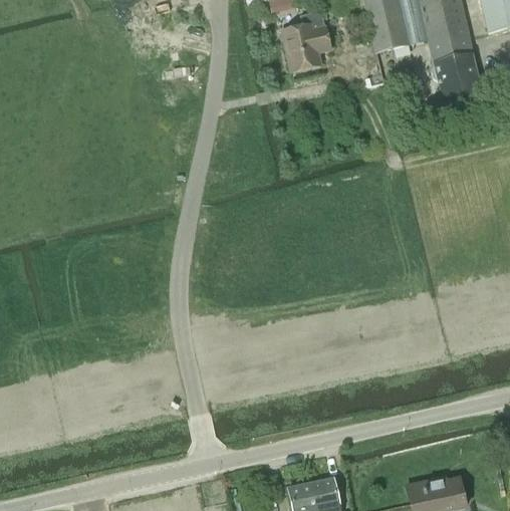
[(276,0),(267,2),(270,15),(279,13),(276,0)]
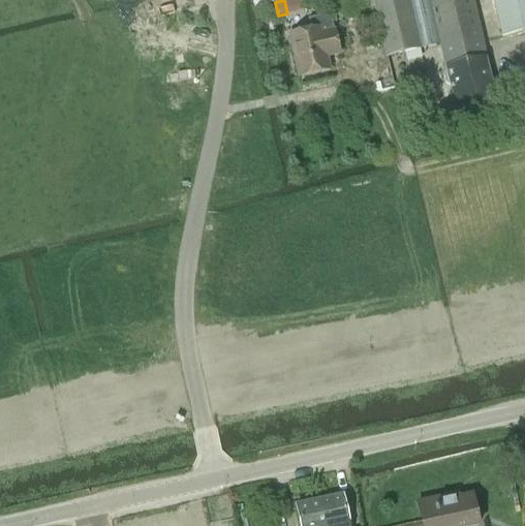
[(375,0),(376,4),(388,55),(442,39),(433,0),(375,0)]
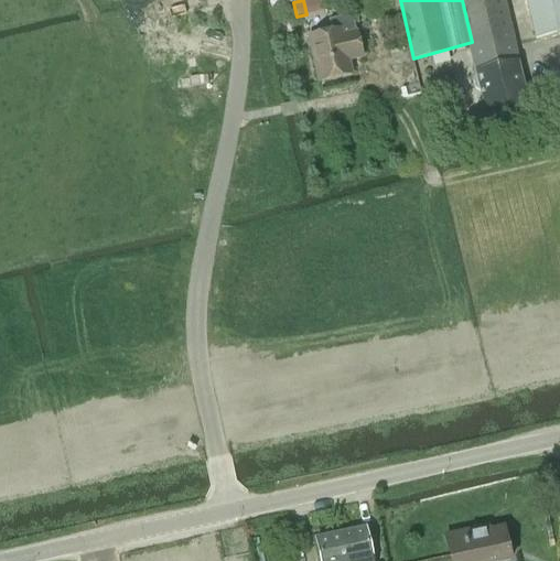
[(462,0),(472,42),(480,71),(477,71),(478,74),(475,78),(477,86),(482,89),(488,114),(531,104),(521,61),(520,61),(506,0),(462,0)]
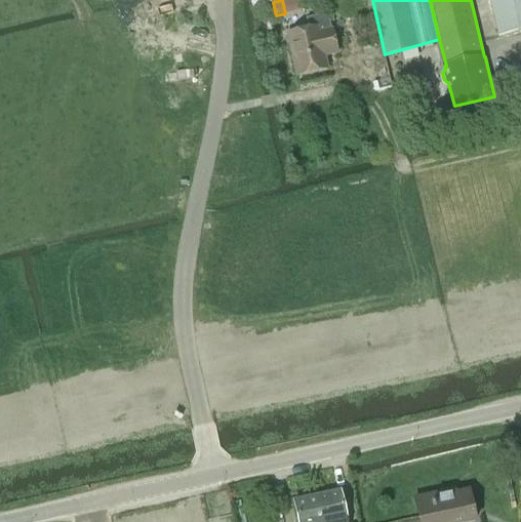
[(495,0),(506,35),(520,30),(520,0),(495,0)]
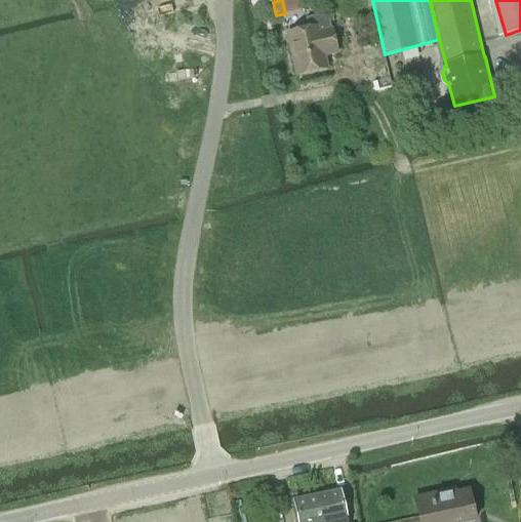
[(334,29),(333,29),(329,12),(309,17),(311,28),(289,33),(299,75),(330,68),(324,43),(336,40),(334,29)]
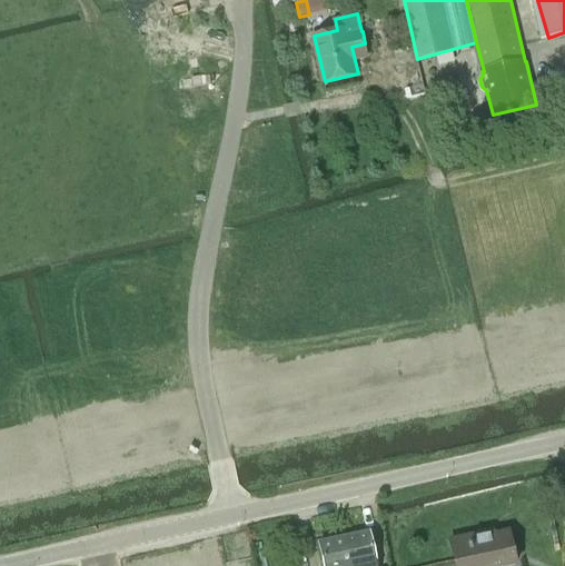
[(512,532),(497,535),(496,529),(453,538),(458,565),(508,565),(518,564),(512,532)]
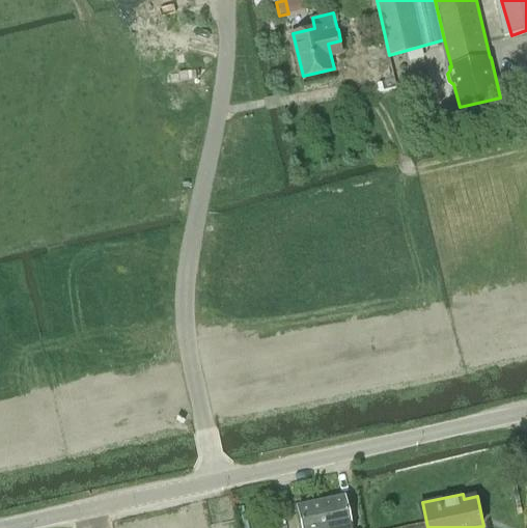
[(347,495),(323,500),(329,527),(352,527),(353,527),(354,527),(347,495)]
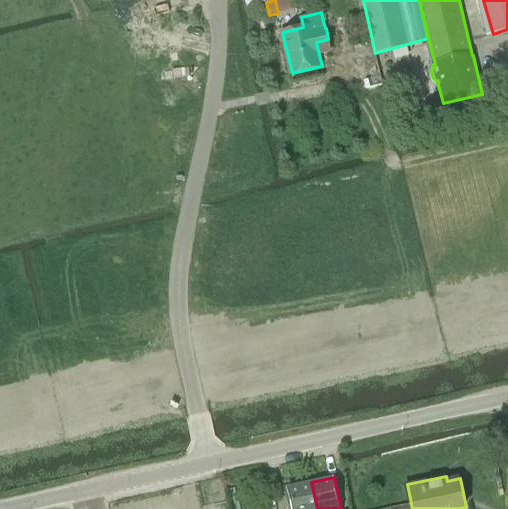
[(317,508),(311,482),(289,486),(293,508),(317,508)]
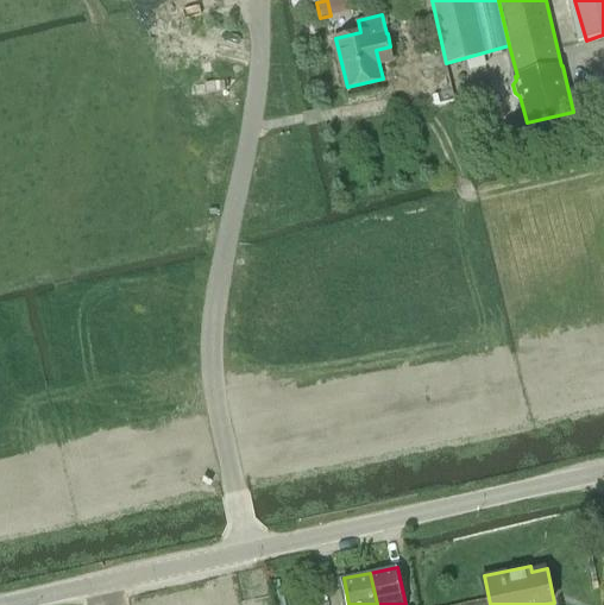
All buildings are outlined.
